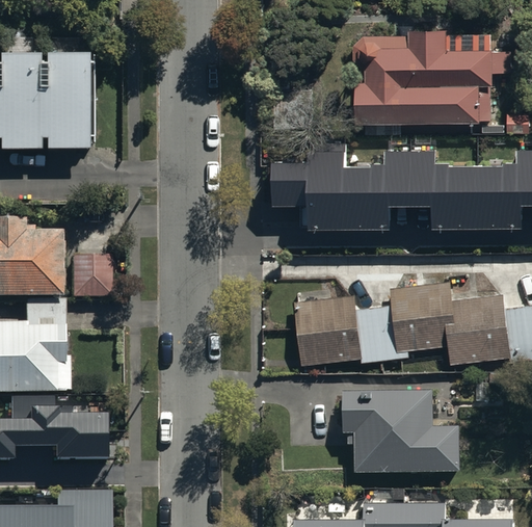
[(353,46),(352,57),(360,70),(360,79),(353,79),(353,122),(488,123),(489,83),(490,83),(490,72),(509,73),(509,53),(491,53),(491,50),(447,49),(447,26),(409,26),(408,33),(365,33),(353,46)]
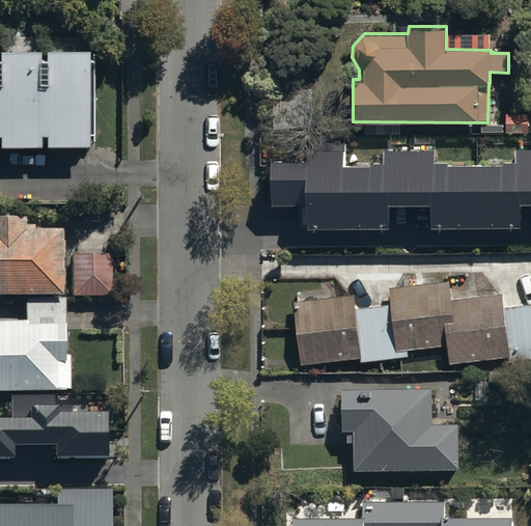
[(0,153),(4,154),(4,163),(44,163),(44,150),(51,150),(51,161),(91,161),(91,153),(96,153),(98,76),(94,76),(94,63),(51,62),(51,72),(46,72),(47,61),(3,60),(3,70),(0,70),(0,63),(0,61),(0,60),(0,153)]
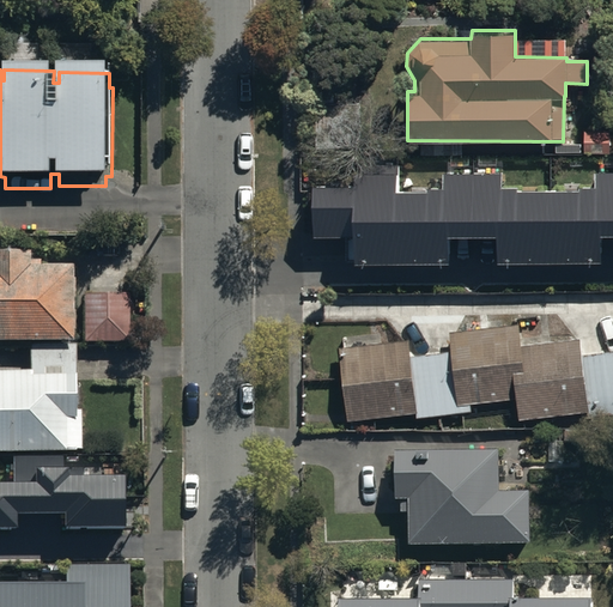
[(322,188),(322,237),(349,237),(350,265),(448,263),(448,234),(507,234),(507,262),(598,261),(598,230),(612,230),(612,173),(595,174),(596,186),(502,187),(502,175),(444,175),(444,187),(400,188),(400,176),(356,176),(356,187),(322,188)]
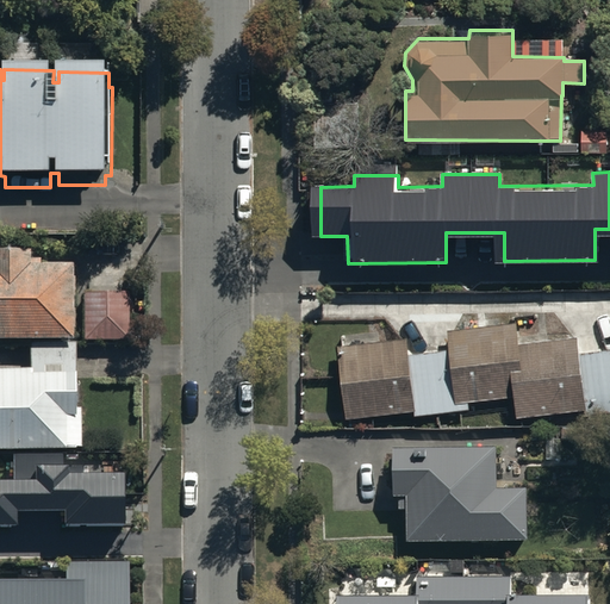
[(0,338),(74,340),(74,265),(30,265),(30,250),(0,250),(0,338)]
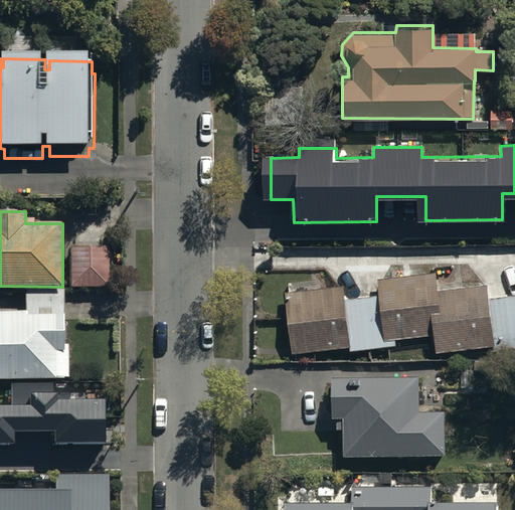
[(107,248),(71,248),(71,290),(107,290),(107,248)]
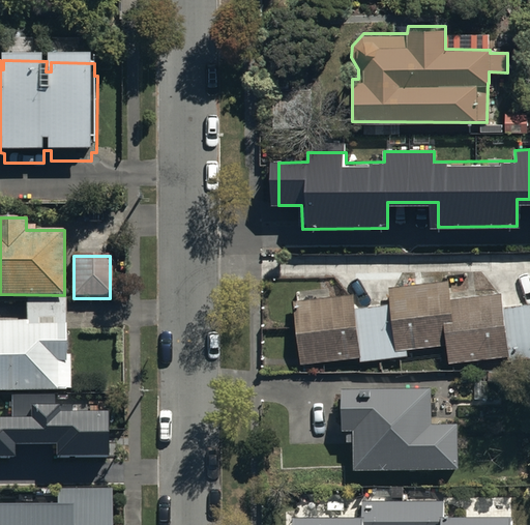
[(353,294),(293,301),(300,365),(360,357),(360,362),(408,357),(407,350),(444,346),(446,365),(529,354),(529,301),(501,305),(500,293),(449,299),(447,282),(387,289),(388,303),(355,308),(353,294)]
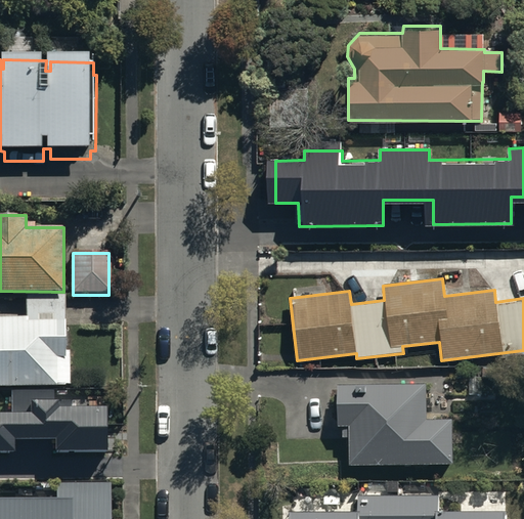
[(0,388),(72,388),(72,351),(66,351),(66,298),(26,298),(26,318),(0,318),(0,388)]
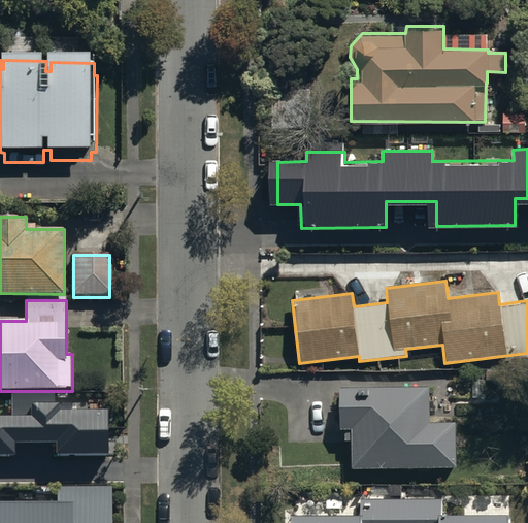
[(429,388),(338,389),(338,431),(344,431),(344,444),(352,444),(352,471),(456,471),(456,425),(429,425),(429,388)]
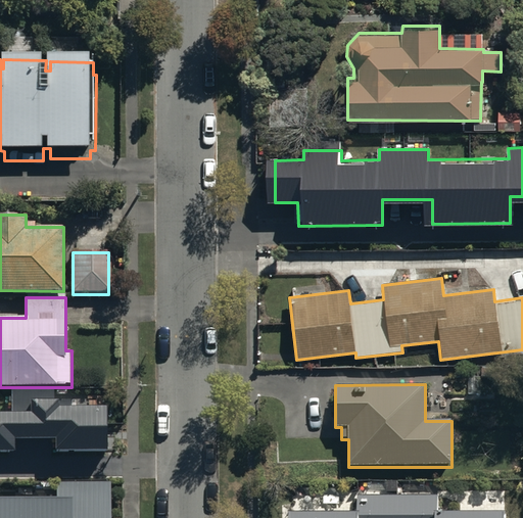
[(0,453),(10,454),(10,440),(53,440),(53,457),(104,456),(103,409),(91,410),(91,395),(53,396),(52,391),(6,392),(6,415),(0,415),(0,453)]
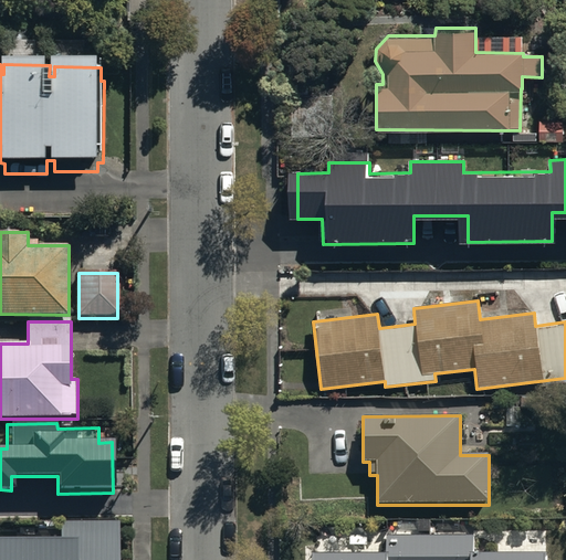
[(62,537),(0,536),(0,559),(119,559),(119,524),(62,524),(62,537)]
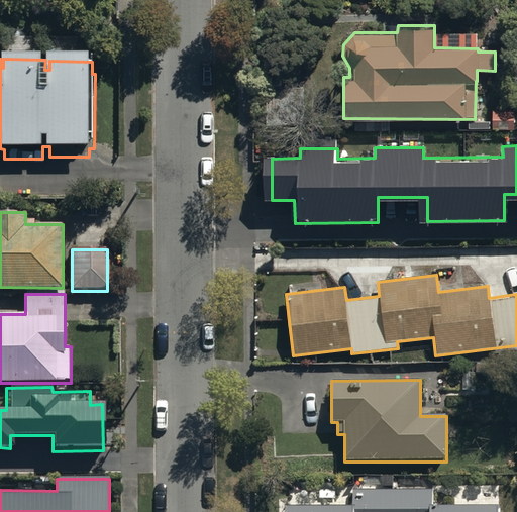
[(352,505),(284,505),(284,511),(496,511),(496,503),(432,503),(432,491),(352,491),(352,505)]
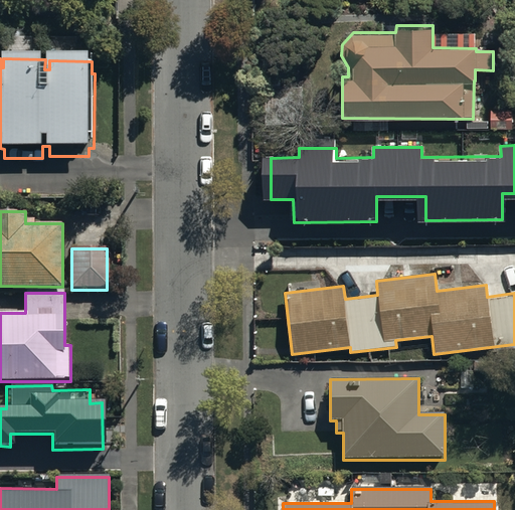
All buildings are outlined.
